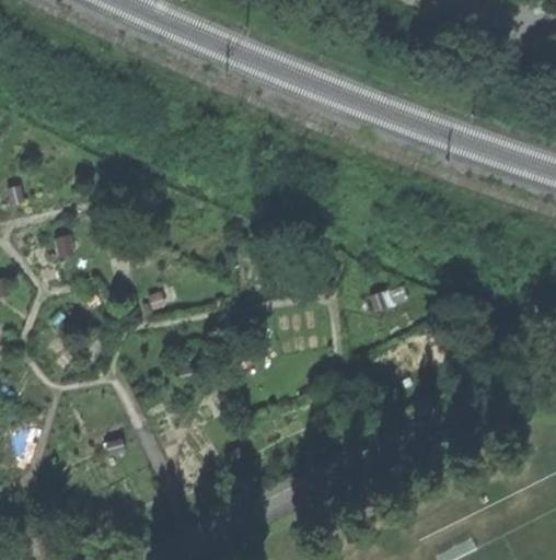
[(20,184),(6,188),(10,205),(24,201),(20,184)]
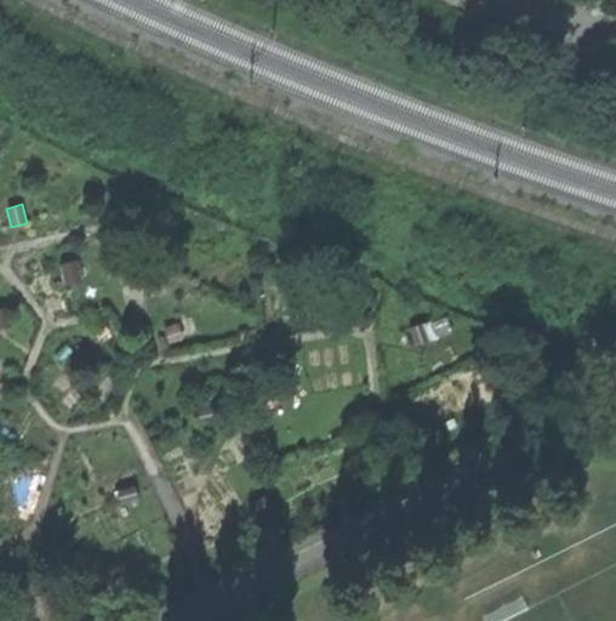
[(78,258),(61,263),(67,286),(85,281),(78,258)]
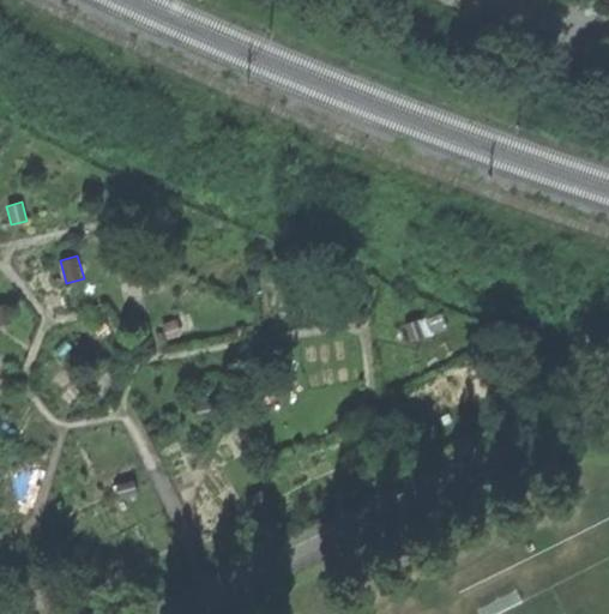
[(190,313),(174,318),(180,336),(196,331),(190,313)]
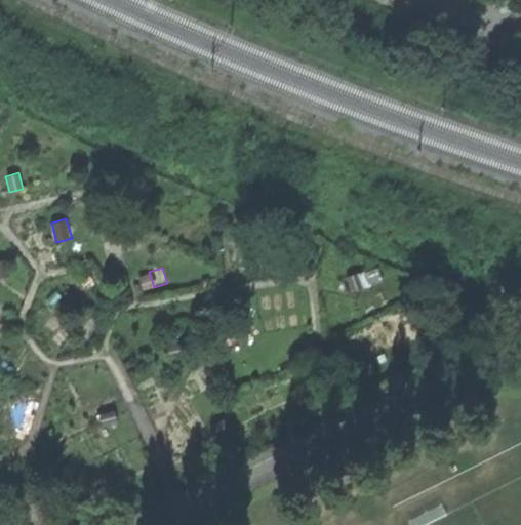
[(376,269),(361,275),(367,290),(383,283),(376,269)]
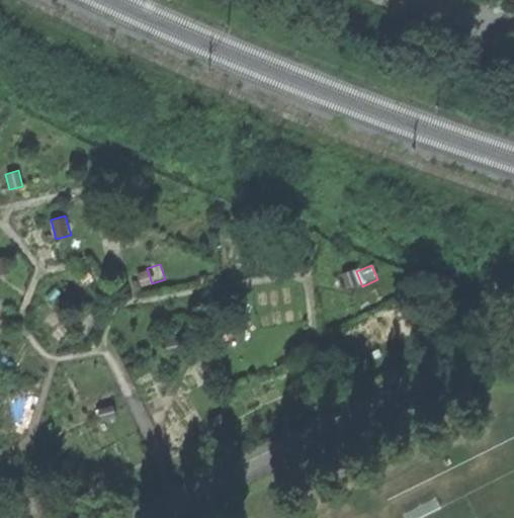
[(147,268),(135,272),(140,287),(152,283),(147,268)]
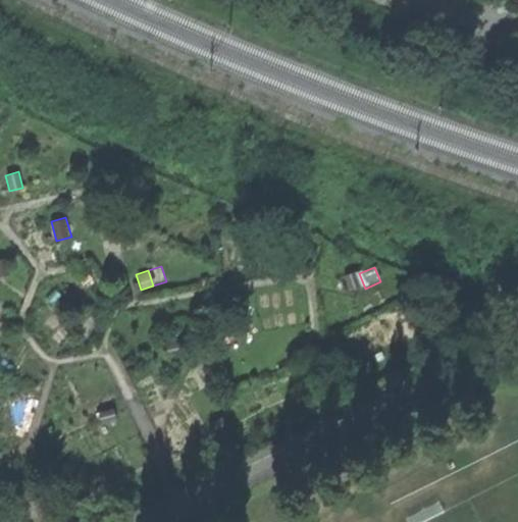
[(356,272),(343,276),(349,293),(361,289),(356,272)]
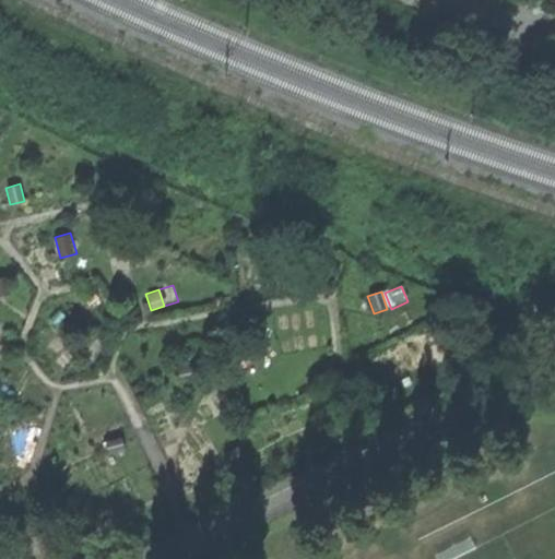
[(246,367),(239,355),(224,363),(231,376),(246,367)]
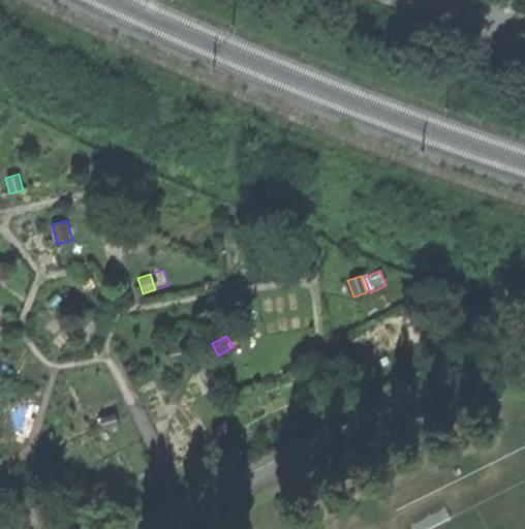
[(186,360),(184,345),(167,347),(170,362),(186,360)]
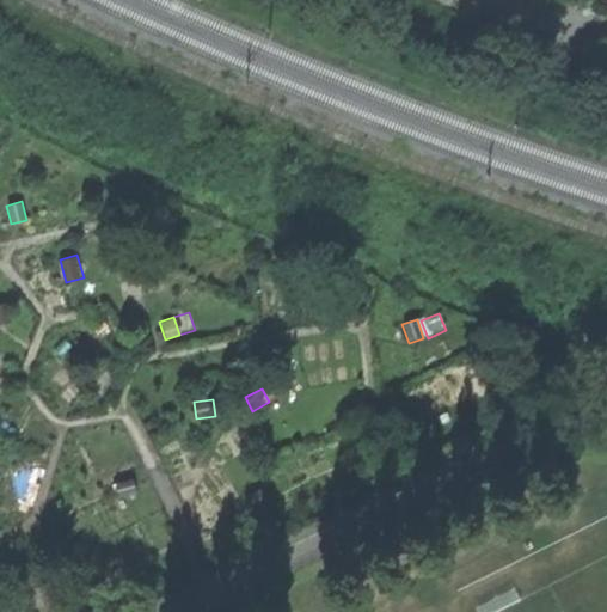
[(134,477),(110,484),(115,501),(139,495),(134,477)]
